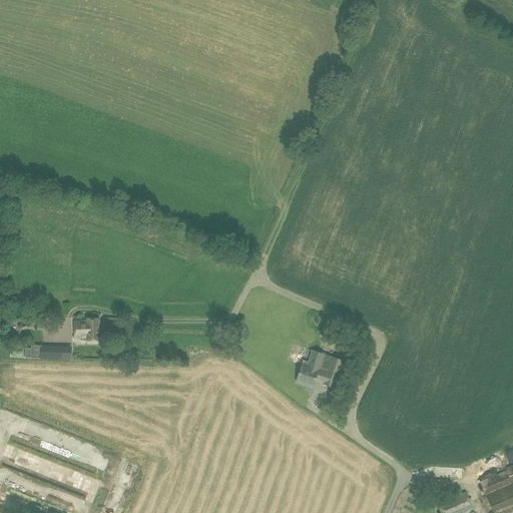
[(87,341),(100,341),(99,318),(87,319),(87,321),(74,321),(74,338),(87,338),(87,341)]
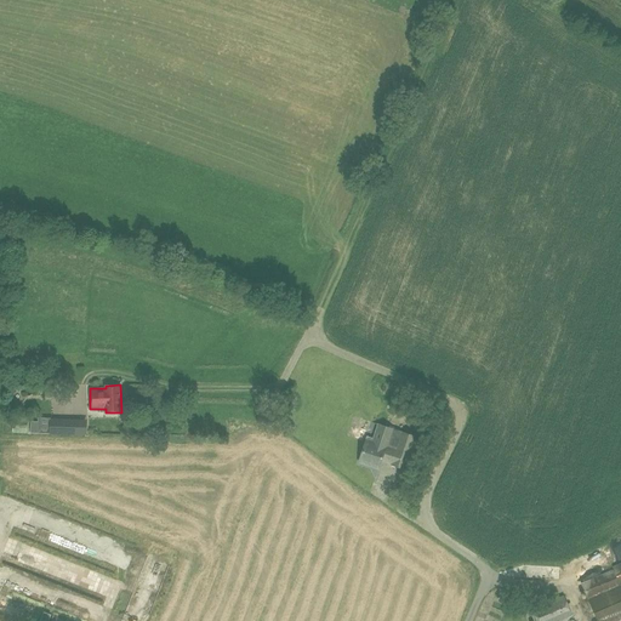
[(61,432),(58,419),(47,420),(50,434),(61,432)]
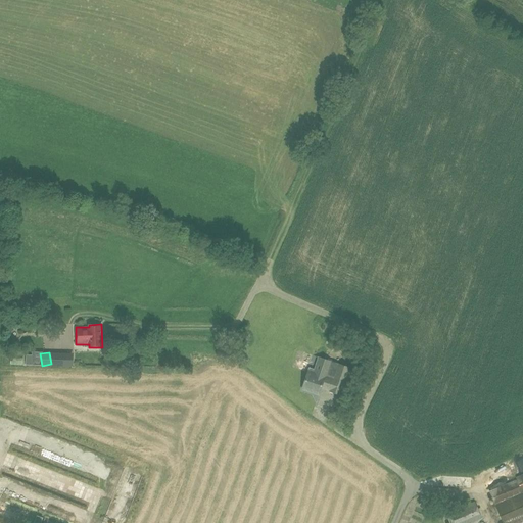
[(50,354),(51,363),(66,362),(66,353),(50,354)]
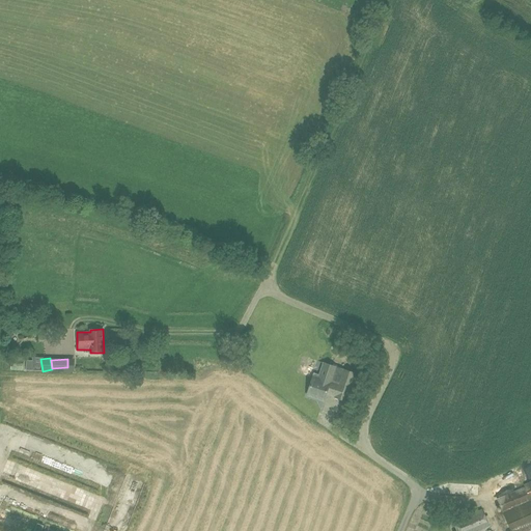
[(356,373),(344,369),(335,366),(326,363),(322,376),(314,374),(307,395),(324,400),(329,385),(338,388),(335,397),(346,401),(356,373)]
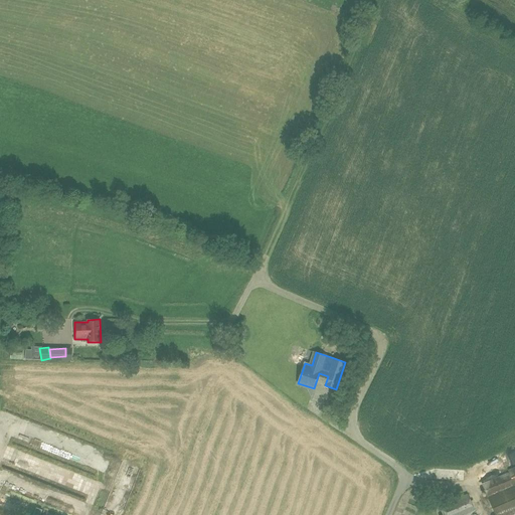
[(12,454),(7,468),(66,485),(84,490),(89,476),(12,454)]
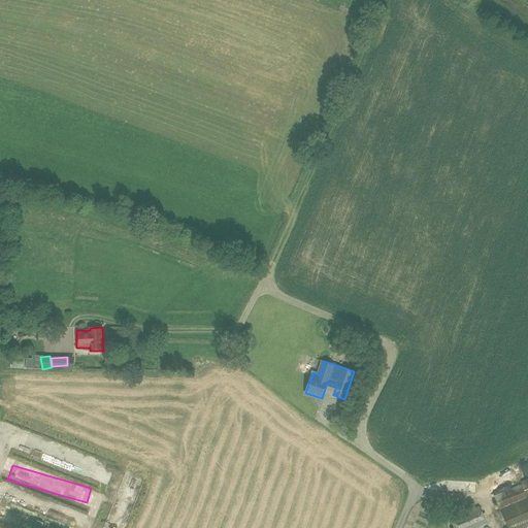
[(527,480),(522,483),(523,485),(495,496),(507,527),(518,527),(527,524),(527,480)]
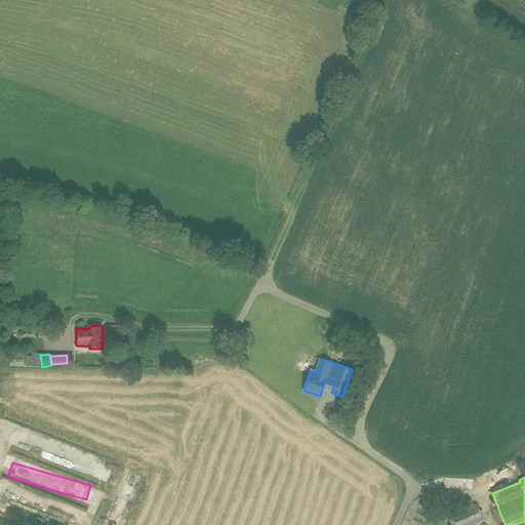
[(470,524),(484,519),(477,502),(449,515),(453,524),(470,524)]
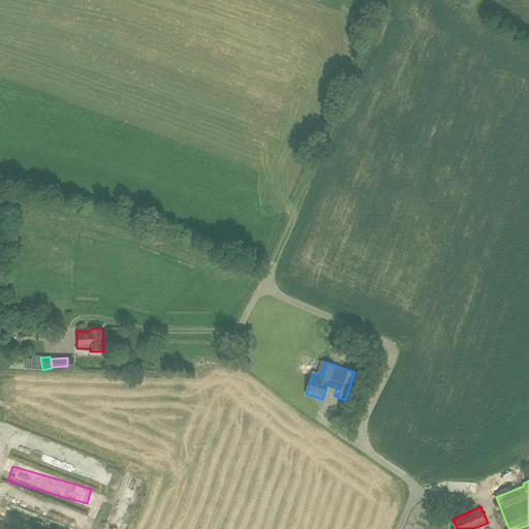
All buildings are outlined.
